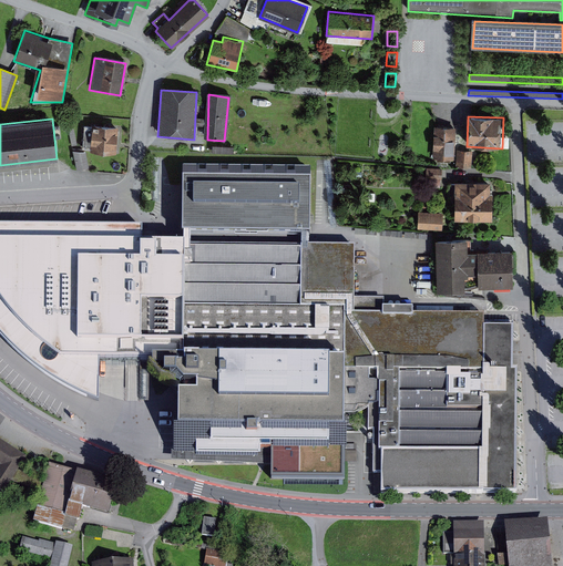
[(85,154),(118,153),(116,125),(82,126),(83,151),(73,151),(74,170),(86,170),(85,154)]
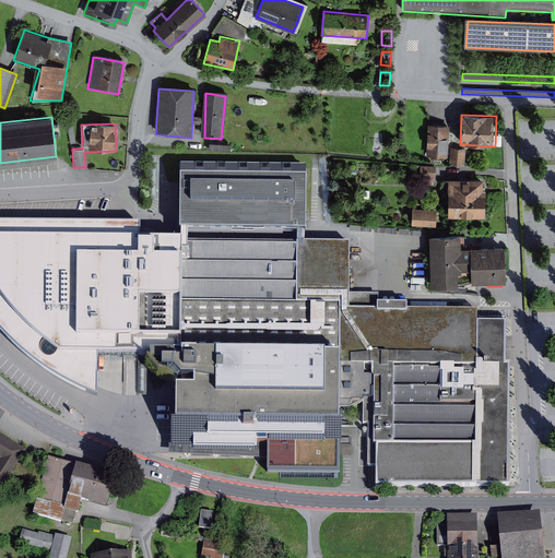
[(427,126),(425,157),(448,158),(449,147),(450,127),(427,126)]
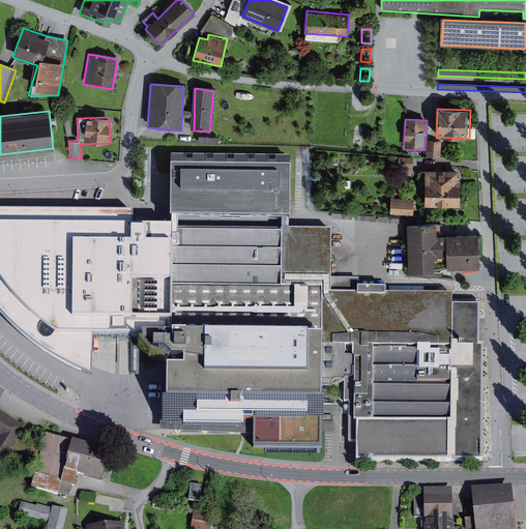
[(426,140),(425,156),(440,157),(441,141),(426,140)]
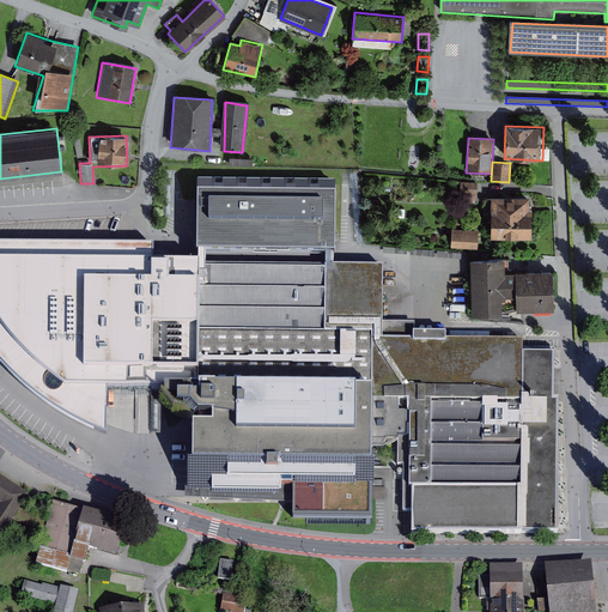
[(153,249),(0,247),(0,365),(32,395),(67,422),(104,437),(104,393),(194,392),(187,495),(292,500),(292,519),(371,521),(371,404),(397,405),(396,468),(402,468),(402,510),(411,510),(411,533),(558,533),(559,405),(553,405),(554,353),(524,352),(524,346),(414,344),(414,326),(384,327),(383,272),(336,271),(335,183),(198,180),(199,267),(153,267),(153,249)]
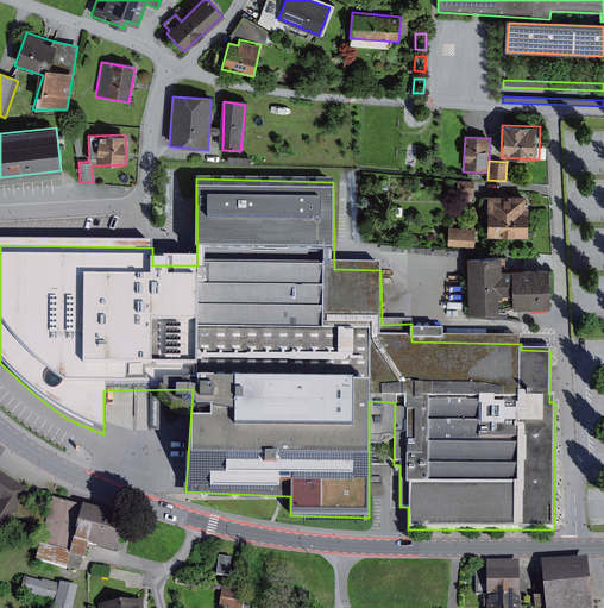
[(457,181),(455,193),(473,194),(473,181),(457,181)]
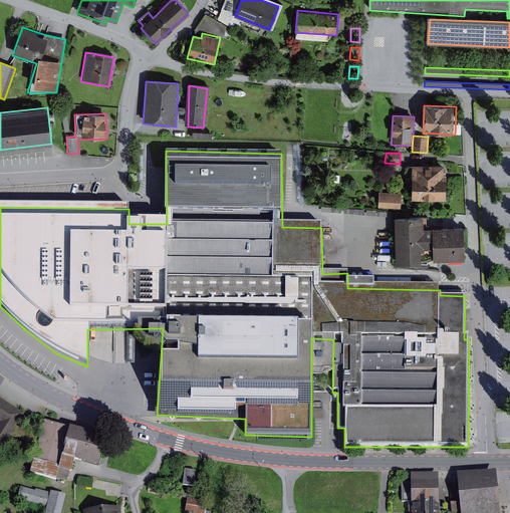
[(412,166),(412,200),(446,200),(446,166),(412,166)]
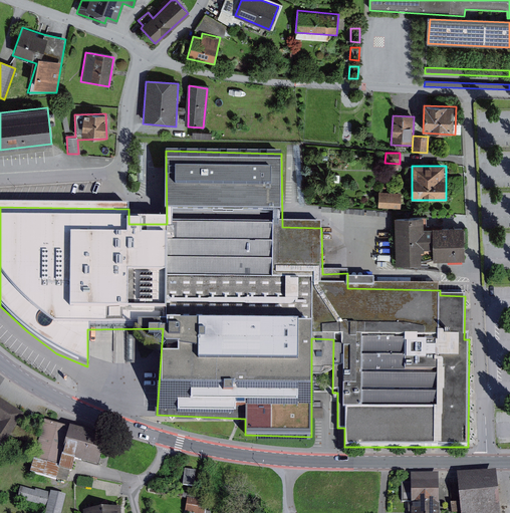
[(378,192),(377,208),(400,209),(401,193),(378,192)]
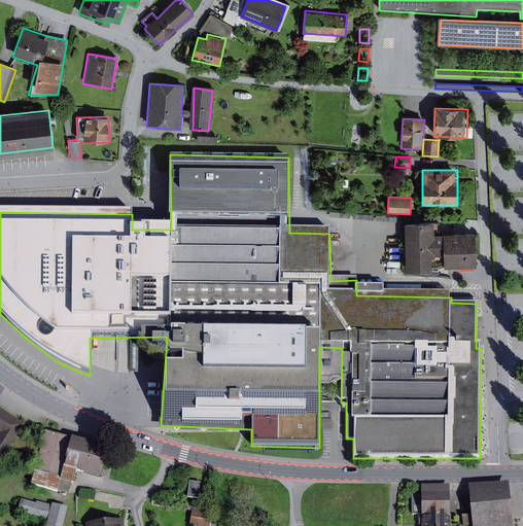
[(405,223),(406,272),(432,272),(432,258),(445,257),(445,268),(477,267),(476,233),(434,234),(434,222),(405,223)]
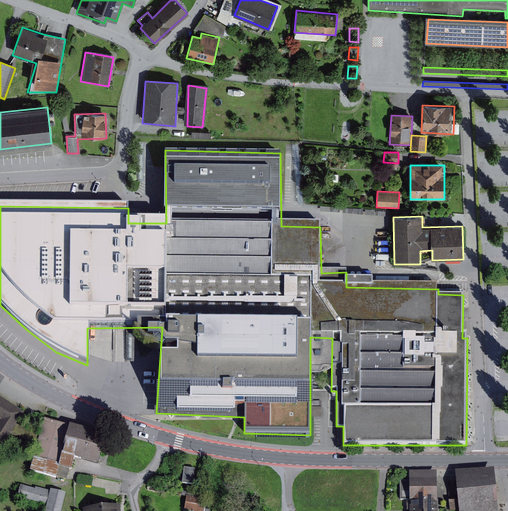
[(0,447),(1,448),(8,437),(15,427),(23,414),(0,399),(0,447)]
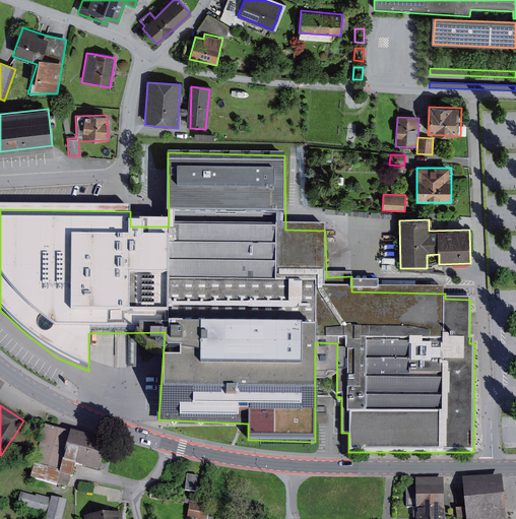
[(107,445),(44,428),(40,442),(37,453),(29,481),(56,489),(59,477),(71,480),(74,468),(99,474),(107,445)]
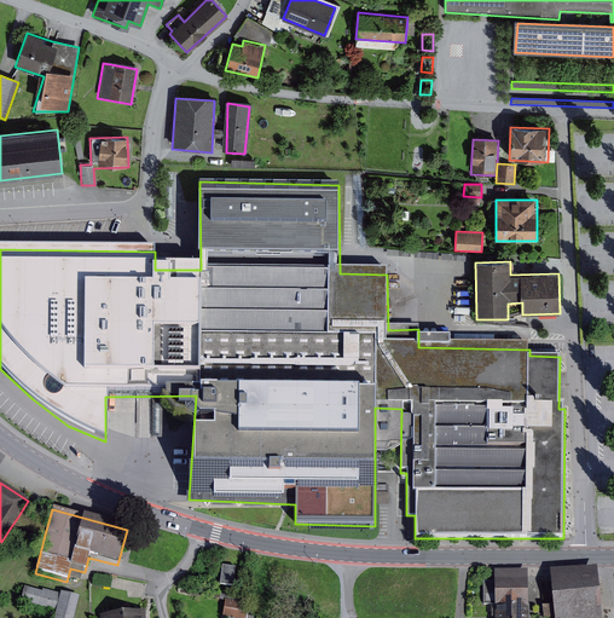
[(47,526),(18,517),(10,529),(44,539),(47,526)]
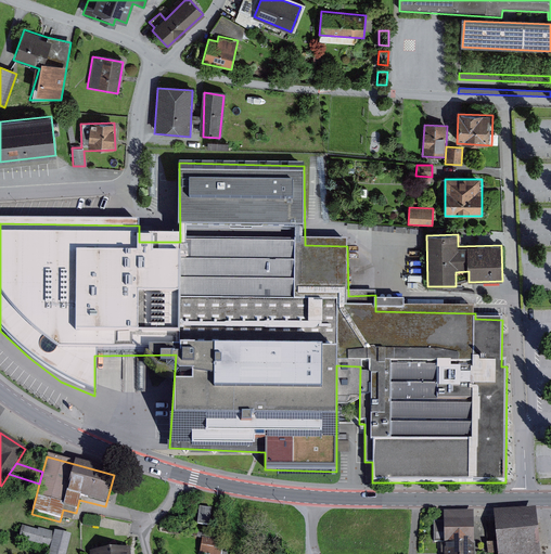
[(212,510),(199,509),(196,527),(209,528),(212,510)]
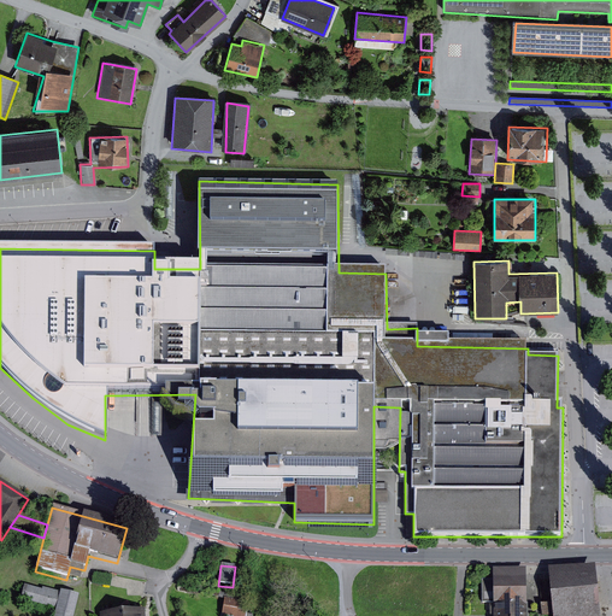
[(548,573),(552,605),(541,606),(541,615),(599,615),(594,567),(548,573)]
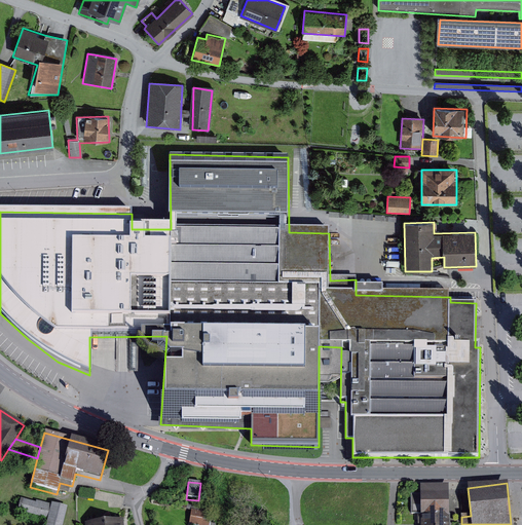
[(449,524),(448,486),(420,487),(420,495),(410,496),(410,516),(420,516),(420,518),(417,518),(417,524),(449,524)]
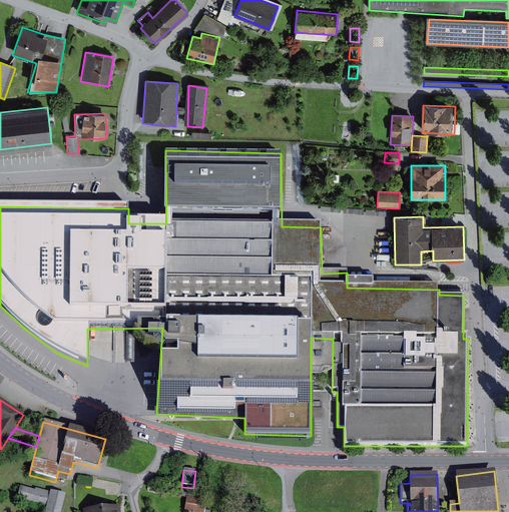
[(91,480),(77,477),(75,486),(90,489),(91,480)]
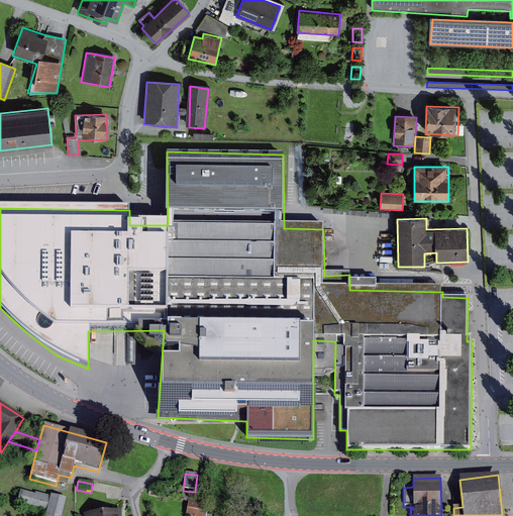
[(34,496),(19,492),(16,504),(45,512),(48,498),(35,494),(34,496)]
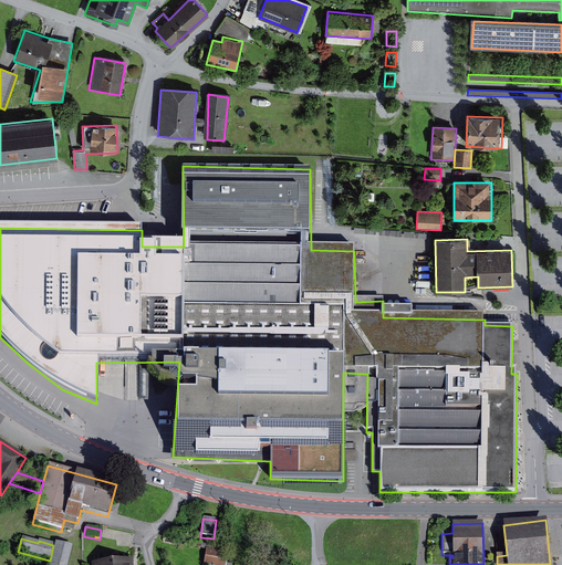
[(66,564),(72,547),(55,543),(49,564),(66,564)]
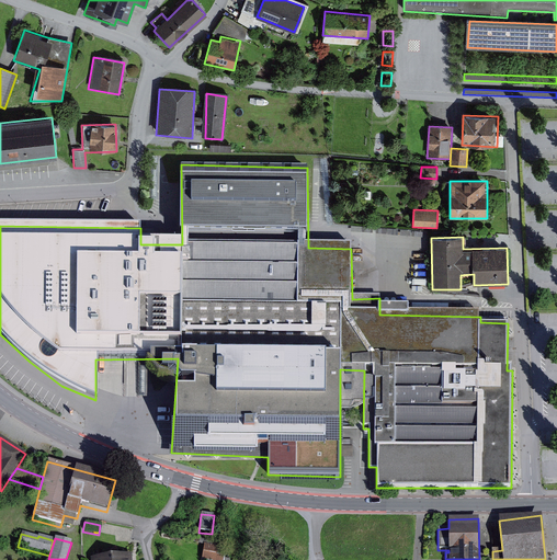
[(224,559),(226,549),(204,546),(201,559),(224,559)]
